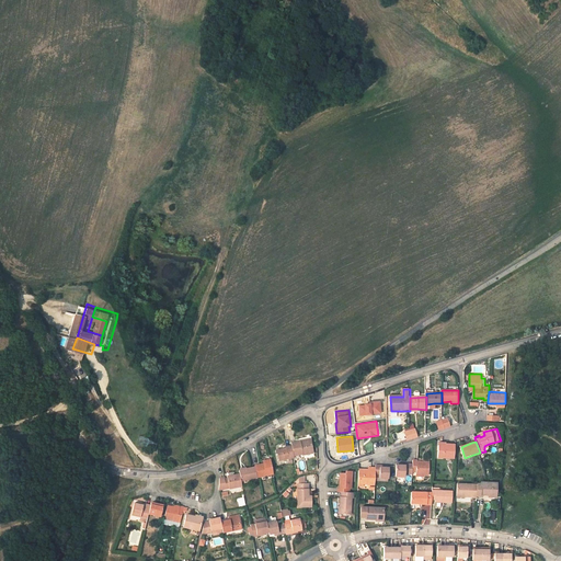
[(313,455),(311,443),(301,445),(301,443),(292,445),(292,448),(294,458),(302,456),(304,457),(313,455)]
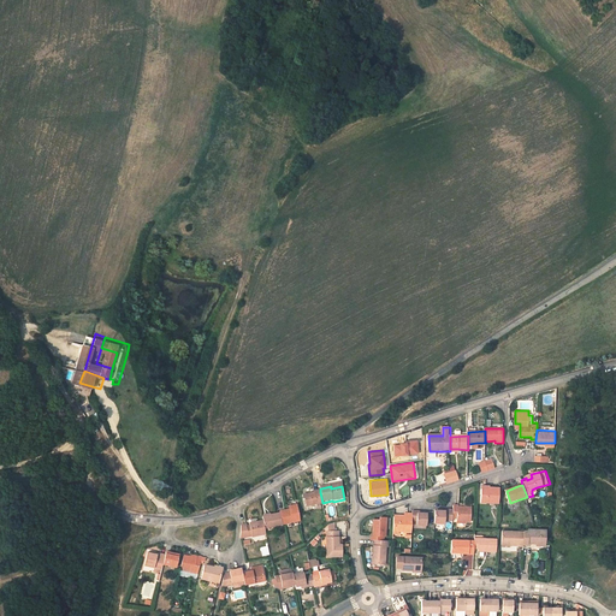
[(501,487),(489,486),(490,489),(483,489),(483,502),(501,503),(501,487)]
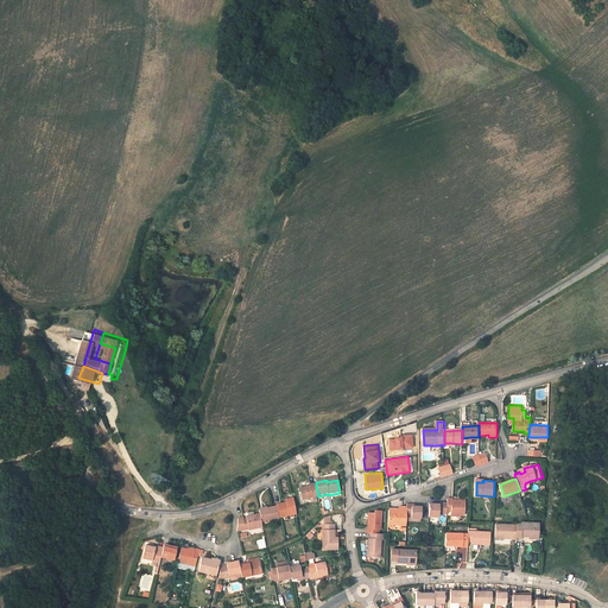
[(318,496),(316,486),(311,486),(312,488),(302,489),(304,501),(320,498),(318,496)]
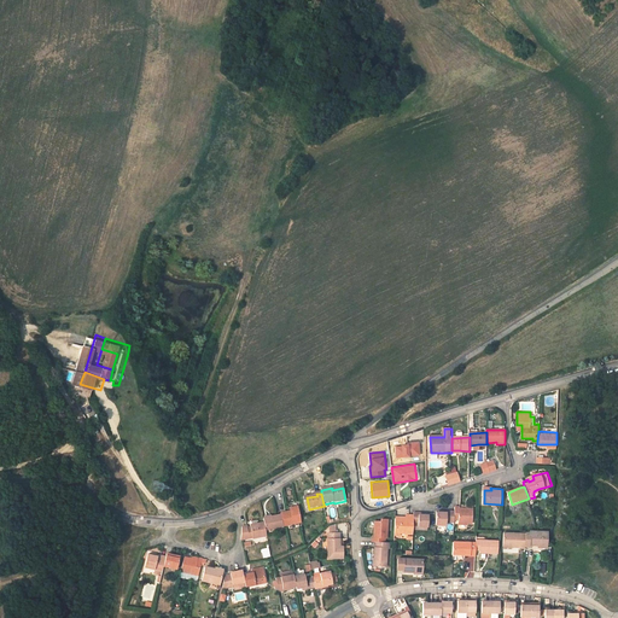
[(460,522),(460,523),(471,523),(474,523),(474,508),(461,508),(460,507),(456,507),(456,511),(456,522),(460,522)]
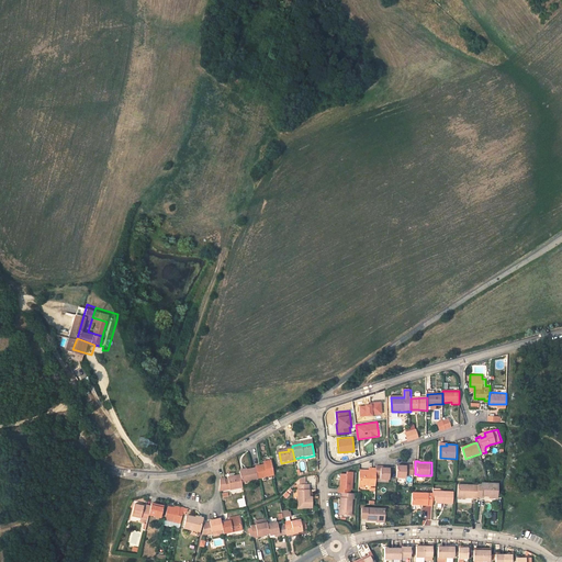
[(267,468),(266,468),(258,469),(258,471),(260,481),(269,480),(269,476),(276,475),(272,463),(267,464),(267,468)]
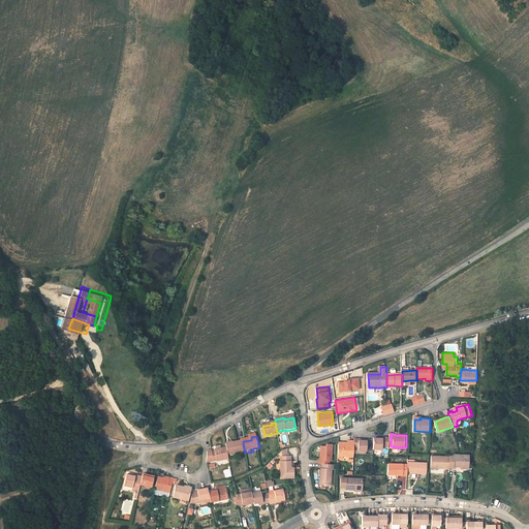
[(391,446),(391,437),(384,438),(384,439),(375,439),(375,450),(384,450),(384,447),(391,447),(391,446)]
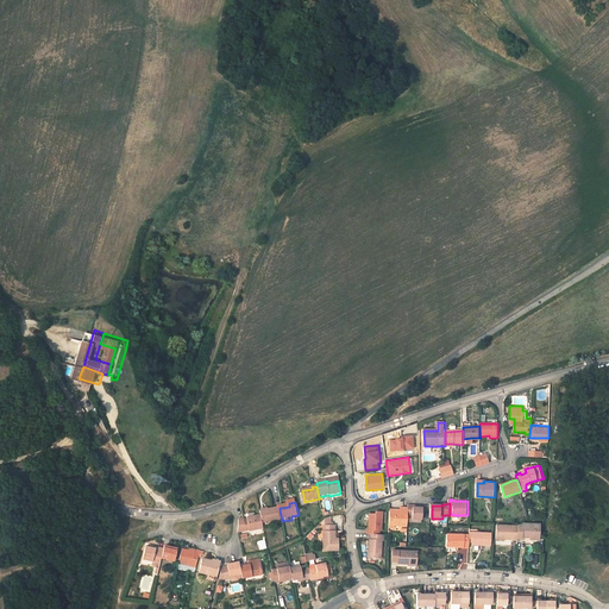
[(409,509),(409,516),(414,516),(414,520),(424,520),(424,508),(416,509),(415,506),(409,506),(409,509)]
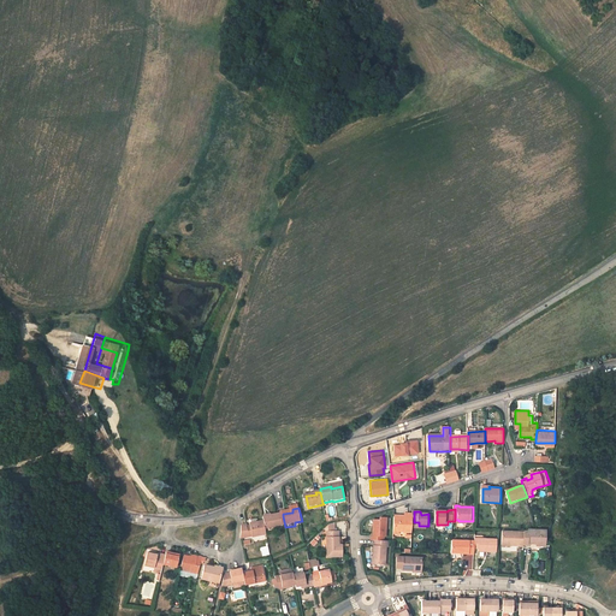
[(402,535),(402,534),(402,531),(410,531),(410,534),(414,534),(414,529),(414,522),(414,515),(409,515),(409,517),(397,517),(396,535),(402,535)]
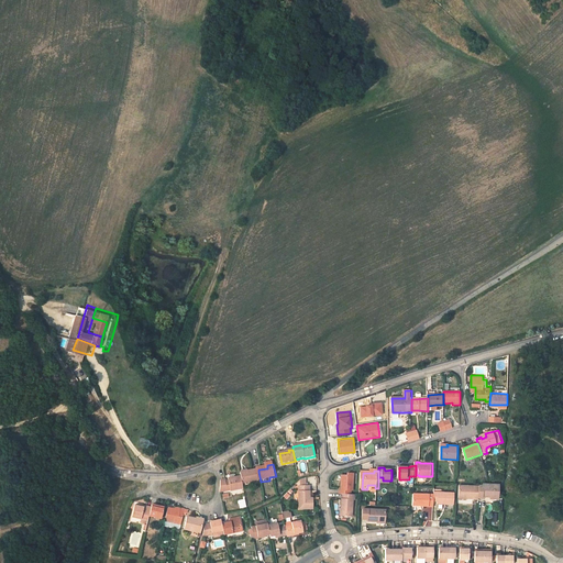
[(243,478),(244,486),(261,482),(258,472),(242,474),(243,478)]
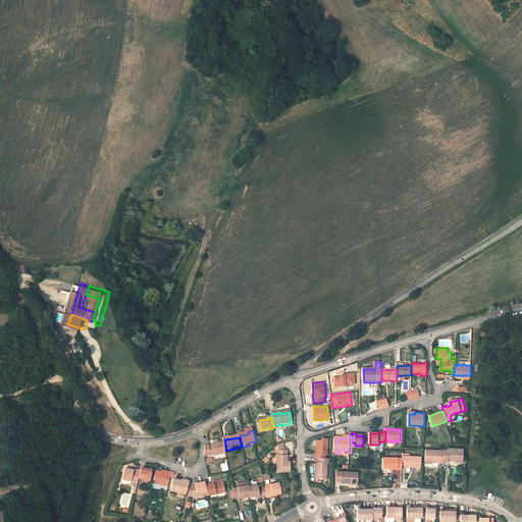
[(315,459),(320,459),(328,460),(328,456),(329,456),(330,440),(323,439),(323,441),(318,441),(318,455),(316,455),(315,459)]
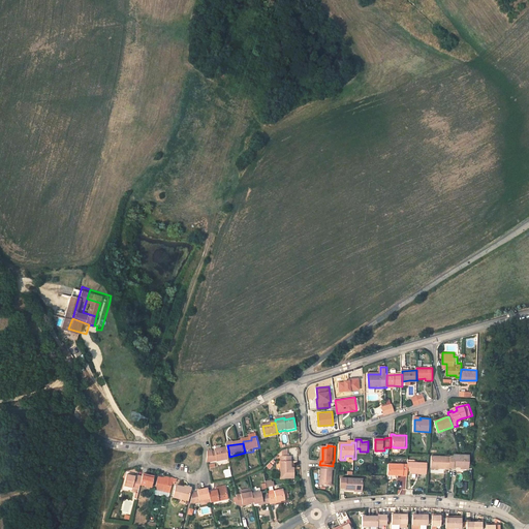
[(215,448),(216,454),(218,462),(218,463),(230,460),(229,457),(228,449),(223,450),(222,447),(215,448)]
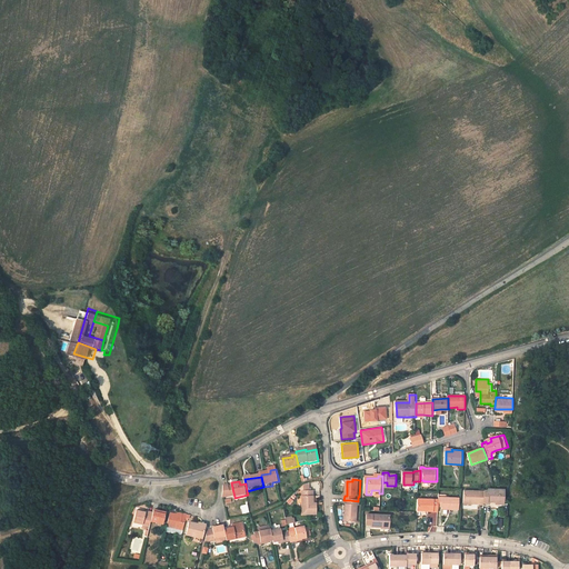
[(490,501),(499,501),(505,502),(506,487),(491,486),(491,488),(486,488),(486,489),(486,502),(490,502),(490,501)]
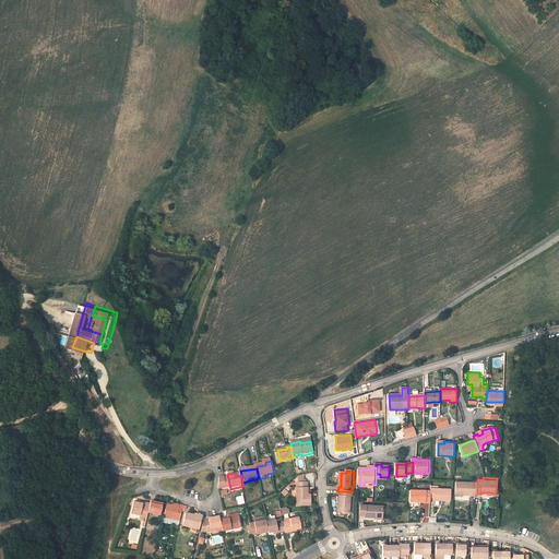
[(458,495),(465,495),(477,495),(477,494),(477,480),(458,480),(458,495)]
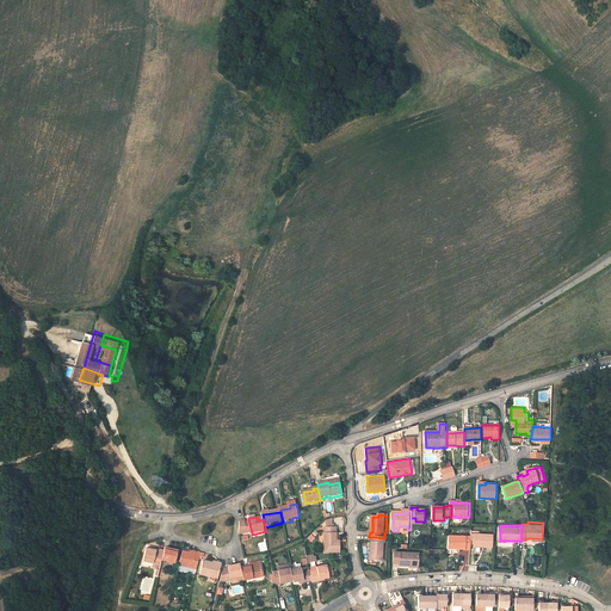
[(340,543),(339,541),(339,529),(337,529),(327,529),(328,554),(343,554),(343,543),(340,543)]
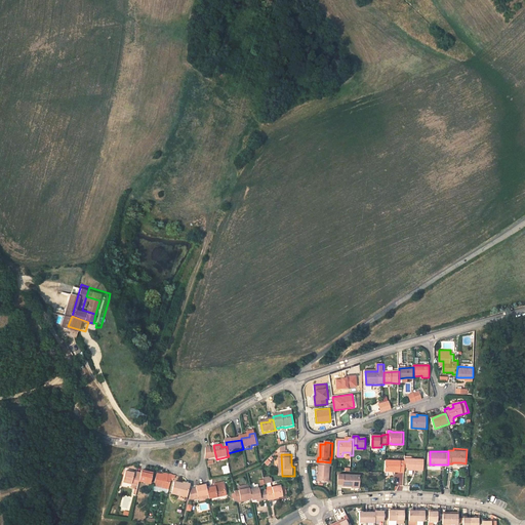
[(406,457),(406,460),(406,468),(410,468),(410,470),(426,470),(427,458),(406,457)]
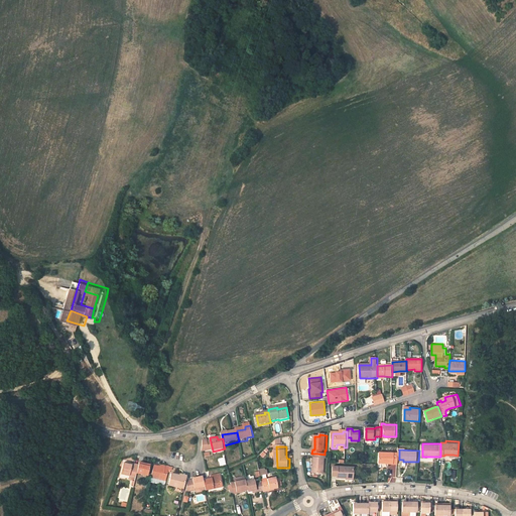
[(399,453),(381,452),(380,468),(382,468),(384,466),(387,467),(390,464),(399,465),(399,460),(399,453)]
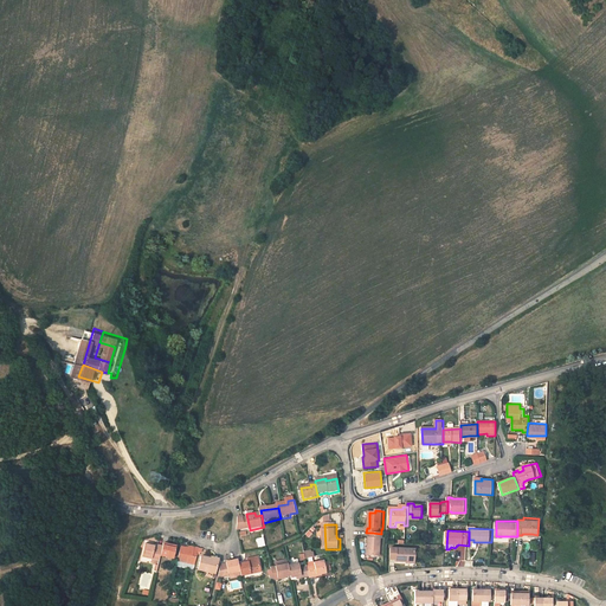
[(381,534),(372,533),(372,540),(371,540),(369,558),(381,558),(382,540),(384,541),(384,534),(381,534)]
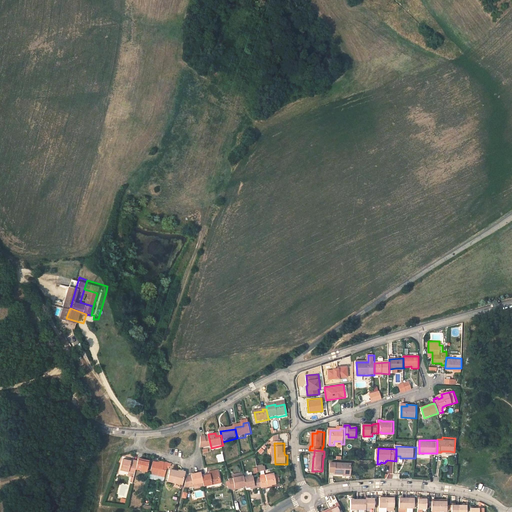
[(132,463),(126,462),(123,461),(121,472),(122,472),(131,474),(131,470),(137,471),(139,463),(133,461),(132,463)]
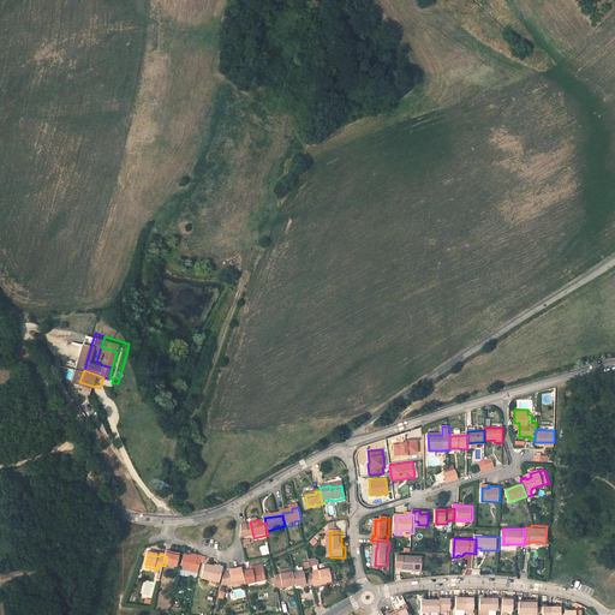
[(167,556),(165,566),(171,567),(177,568),(179,568),(181,556),(168,554),(167,556)]
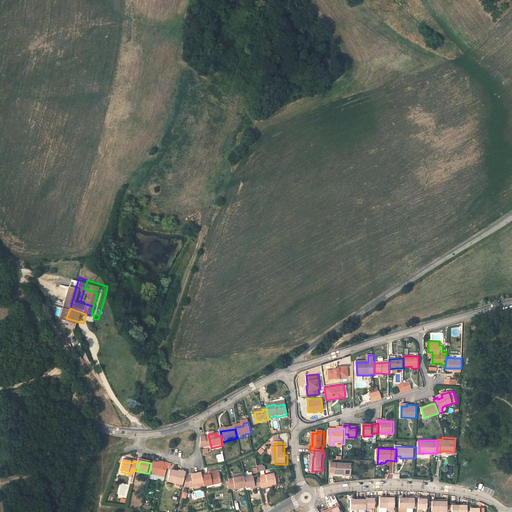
[(166,463),(166,465),(161,464),(161,466),(155,465),(153,475),(167,478),(170,464),(166,463)]
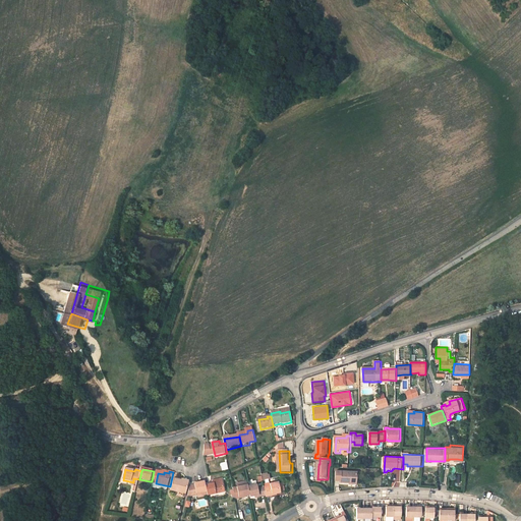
[(342,484),(351,485),(352,482),(359,482),(359,473),(338,472),(338,482),(342,482),(342,484)]
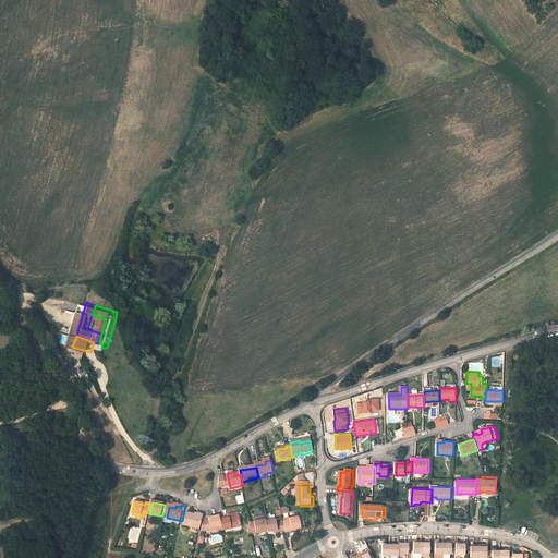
[(184,525),(201,530),(203,519),(196,517),(196,514),(187,512),(184,525)]
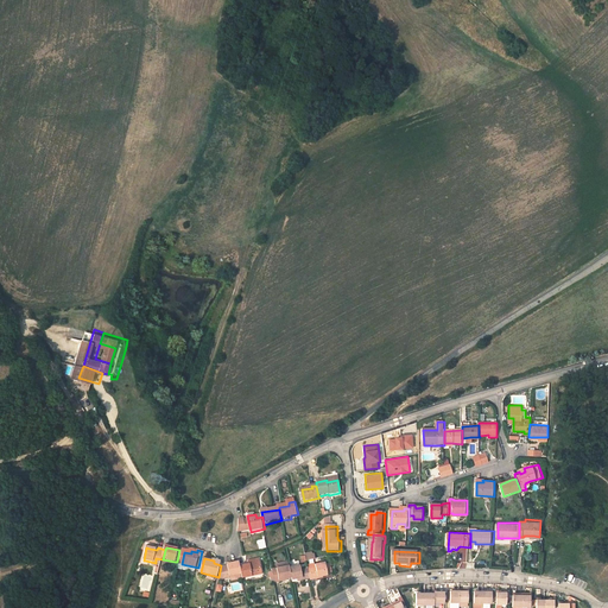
[(244,575),(245,580),(265,575),(261,561),(251,563),(251,567),(242,568),(244,575)]
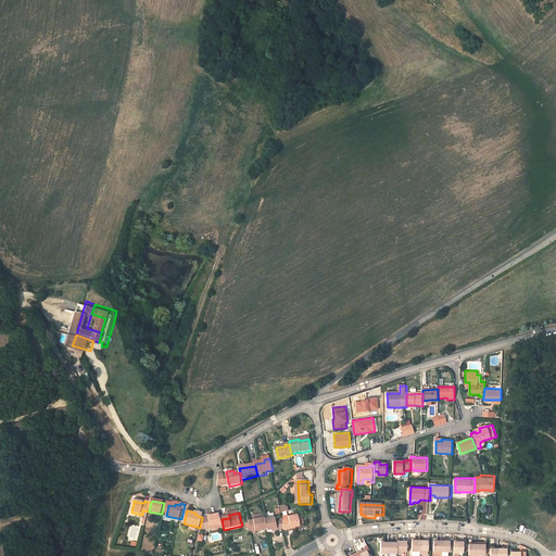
[(212,528),(223,526),(222,519),(220,515),(210,517),(210,519),(205,519),(203,531),(212,529),(212,528)]
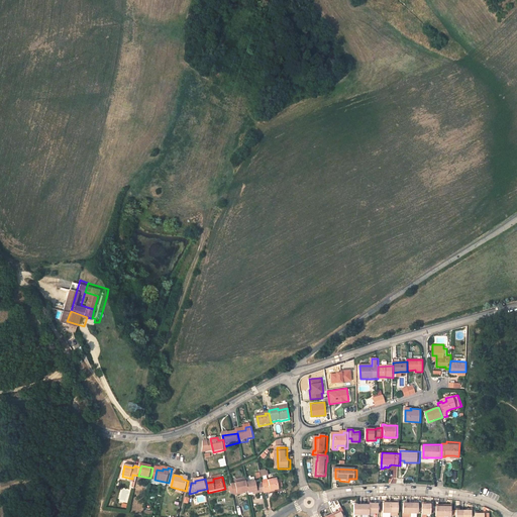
[(271,485),(265,486),(266,494),(266,495),(273,493),(272,492),(277,491),(281,491),(281,489),(279,481),(271,482),(271,485)]
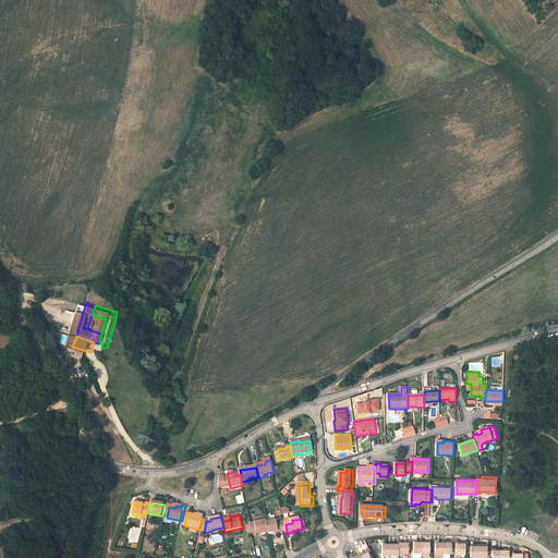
[(280,534),(287,533),(286,524),(284,523),(279,524),(278,520),(268,522),(270,531),(270,533),(275,532),(279,531),(280,534)]
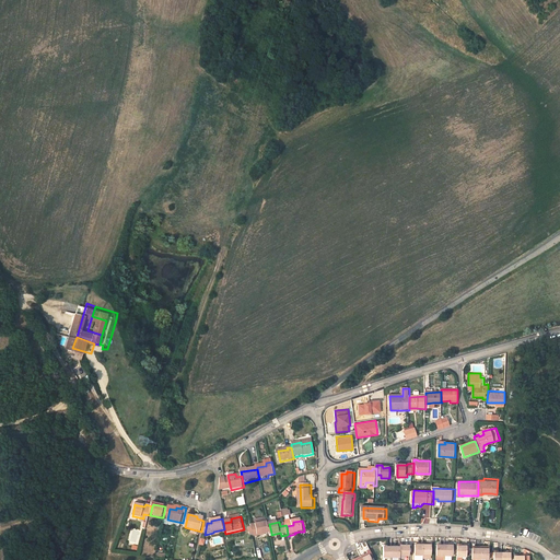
[(403,544),(399,544),(399,545),(399,546),(399,555),(409,555),(409,544),(403,544)]
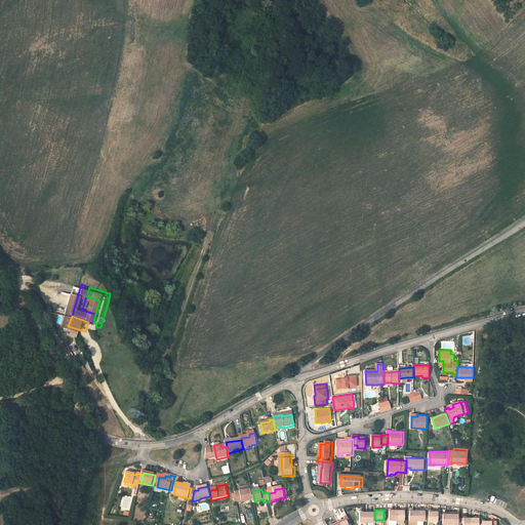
[(421,511),(417,510),(417,520),(426,521),(426,516),(425,511),(421,511)]
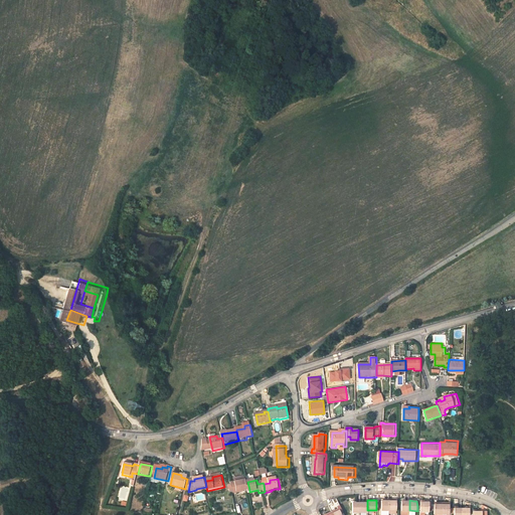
[(367,510),(367,502),(363,502),(359,502),(359,512),(367,512),(367,510)]
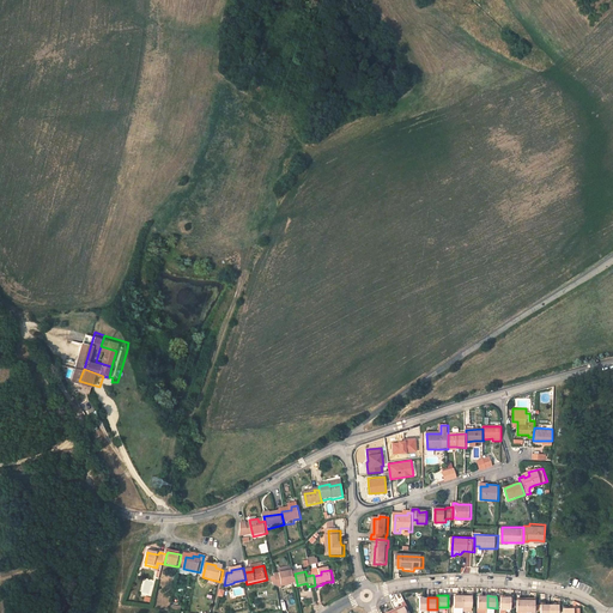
[(507,599),(503,599),(503,602),(503,610),(507,610),(514,610),(513,599),(507,599)]
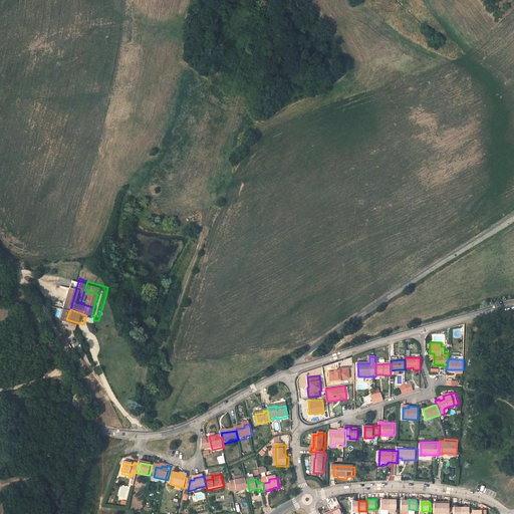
[(450,513),(450,505),(443,505),(442,513),(450,513)]
